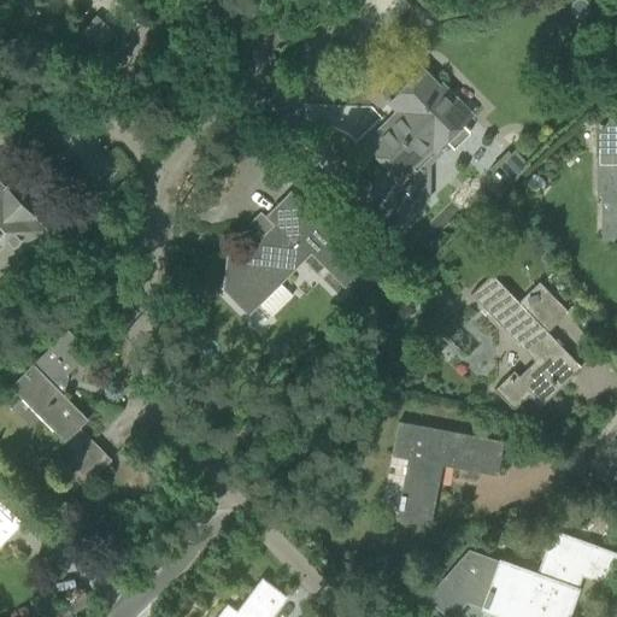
[(406,5),(391,0),(368,0),(363,19),(398,30),(406,5)]
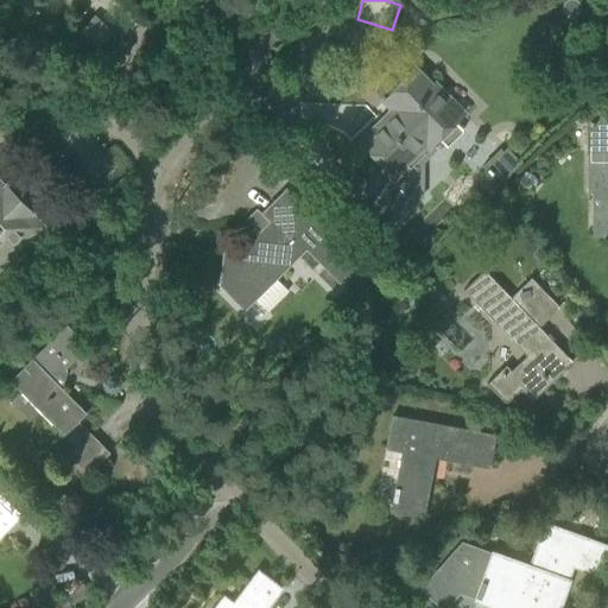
[(377,171),(355,191),(393,229),(413,209),(412,207),(422,197),(422,162),(435,150),(430,146),(438,138),(447,146),(463,131),(455,121),(464,113),(435,83),(432,86),(416,69),(411,73),(409,70),(397,82),(399,84),(384,100),(392,109),(360,140),(385,166),(378,172),(377,171)]
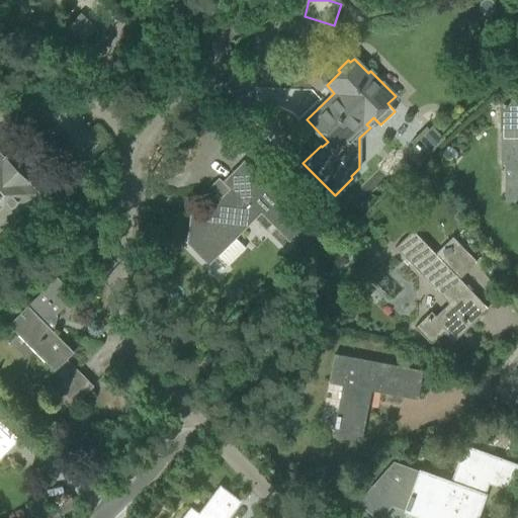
[(505,164),(505,179),(512,179),(512,199),(517,199),(517,100),(515,100),(509,95),(500,103),(499,130),(500,130),(500,163),(505,164)]
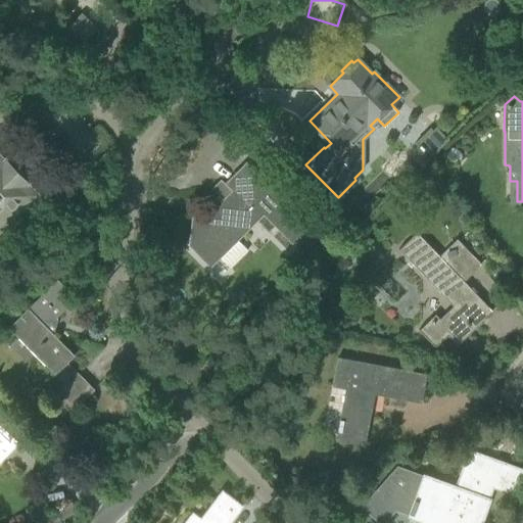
[(408,153),(421,167),(448,139),(435,126),(432,130),(430,127),(414,142),(416,145),(408,153)]
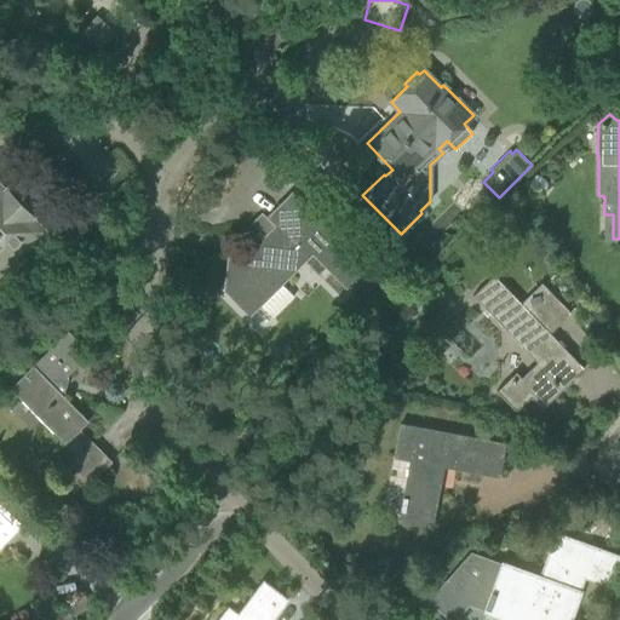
[(0,270),(13,257),(38,231),(28,222),(32,218),(24,211),(27,206),(18,196),(13,199),(6,191),(0,187),(0,270)]
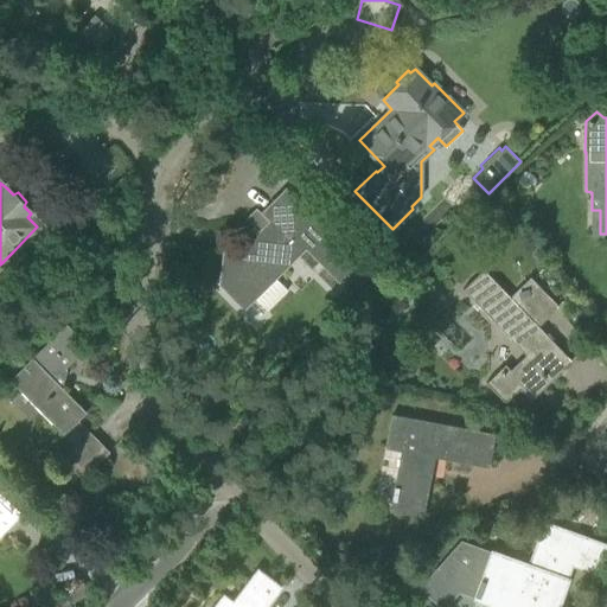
[(339,285),(360,263),(285,187),(260,212),(268,221),(259,230),(254,227),(240,241),(238,253),(222,250),(218,285),(244,288),(267,311),(287,291),(275,279),(305,249),(339,285)]
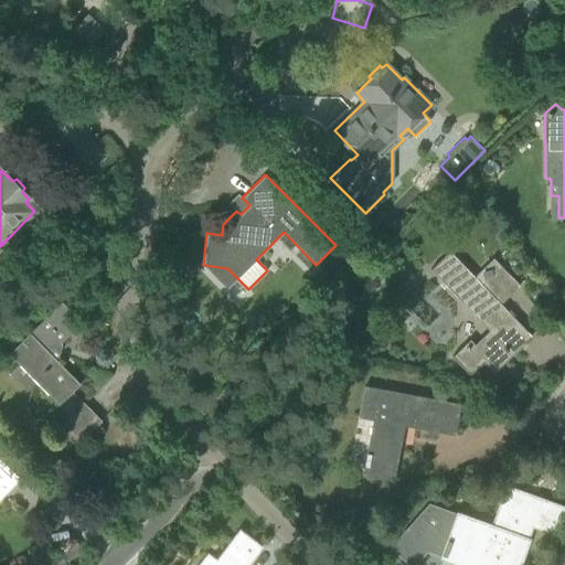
[(422,224),(434,238),(445,230),(433,215),(422,224)]
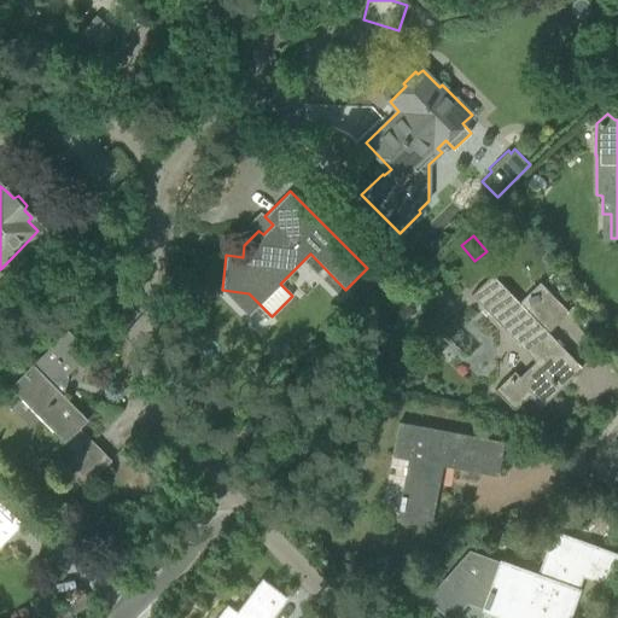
[(547,333),(569,313),(538,281),(518,302),(491,274),(471,295),(535,361),(519,375),(513,371),(494,390),(514,410),(528,396),(540,408),(581,368),(547,333)]
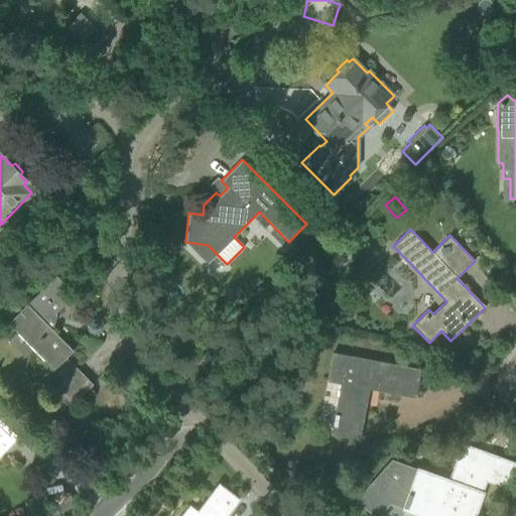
[(62,377),(56,385),(74,402),(93,384),(66,357),(72,351),(51,331),(52,328),(51,328),(45,321),(74,294),(56,277),(9,324),(62,377)]
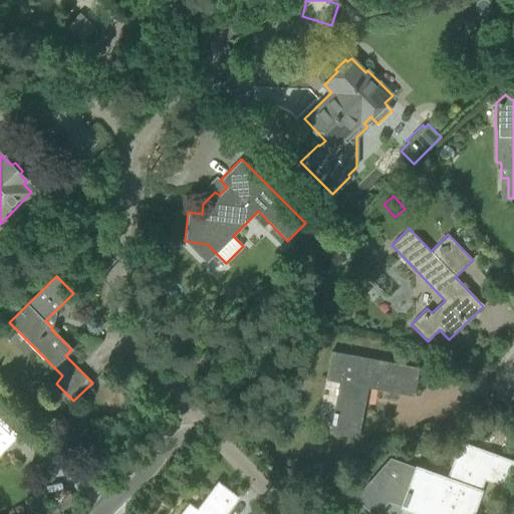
[(282,314),(290,317),(296,310),(294,301),(285,300),(280,306),(282,314)]
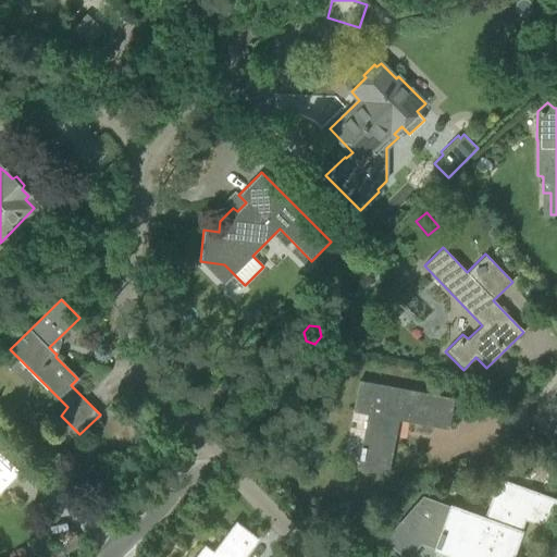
[(354,411),(370,415),(363,447),(361,446),(357,469),(388,474),(396,434),(392,433),(395,419),(448,429),(454,398),(359,381),(354,411)]
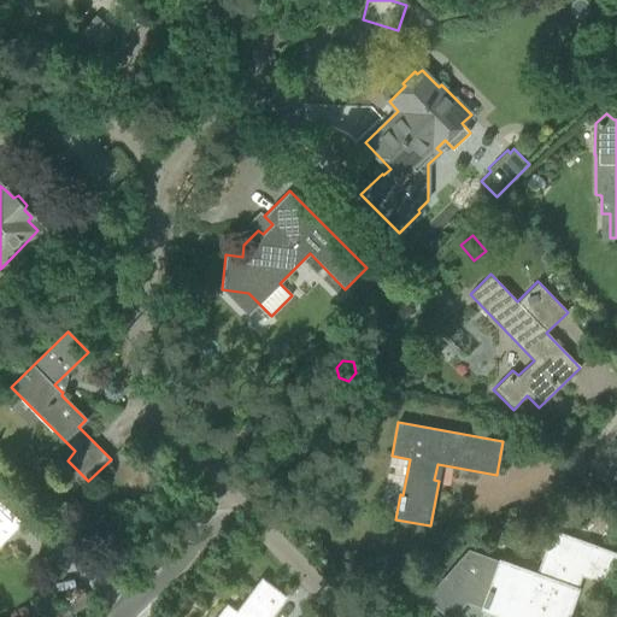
[(0,542),(21,521),(0,500),(0,542)]
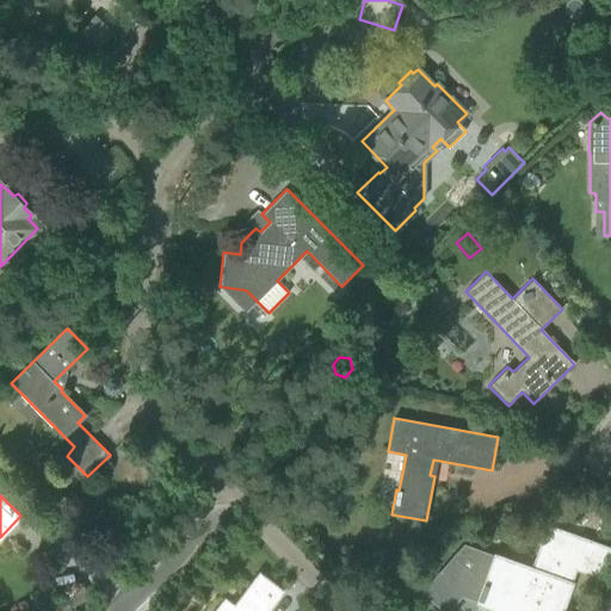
[(514,610),(561,610),(571,584),(569,582),(574,568),(602,578),(610,553),(610,549),(548,526),(532,569),(494,556),(494,557),(463,545),(424,593),(444,610),(448,610),(462,594),(480,602),(486,598),(516,609),(514,610)]
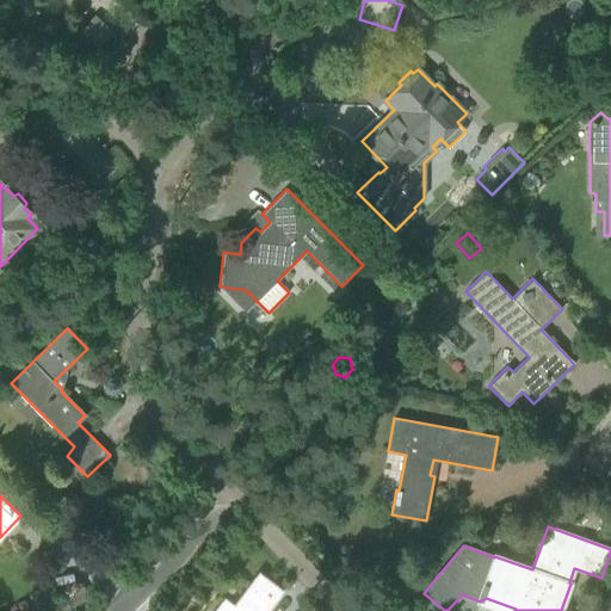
[(388,585),(388,571),(375,569),(375,585),(388,585)]
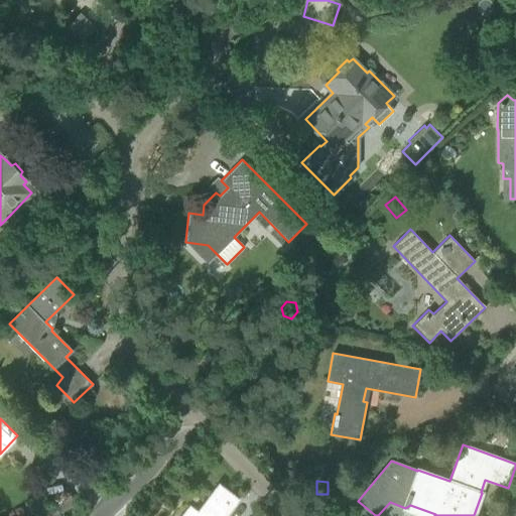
[(225,515),(238,499),(219,485),(198,512),(189,506),(181,515),(225,515)]
